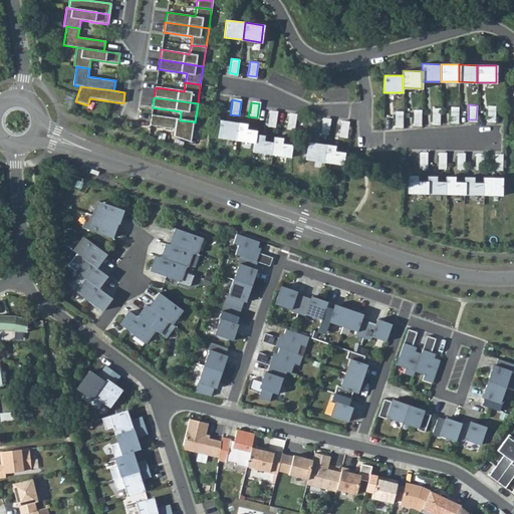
[(495,120),(495,105),(486,105),(486,119),(495,120)]
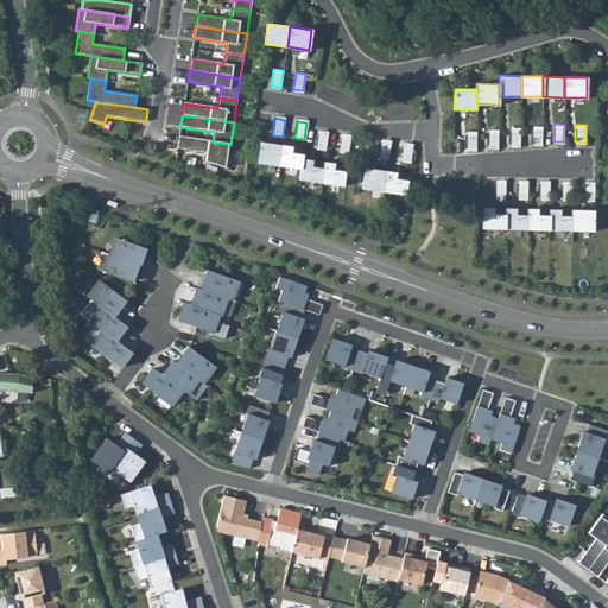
[(542,144),(542,126),(532,126),(531,144),(542,144)]
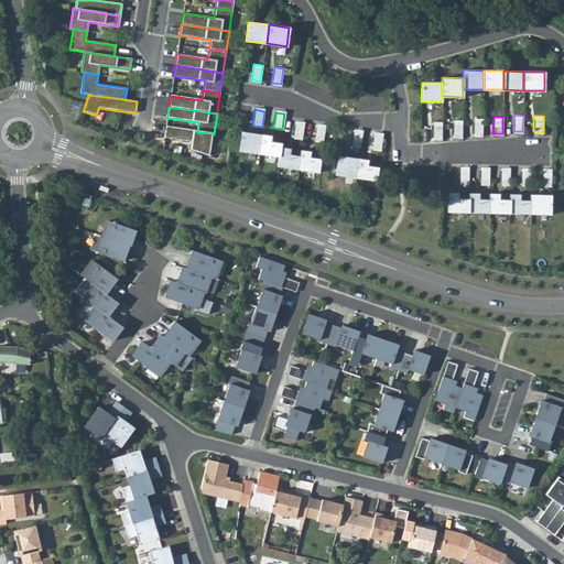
[(483,134),(483,119),(473,118),(473,134),(483,134)]
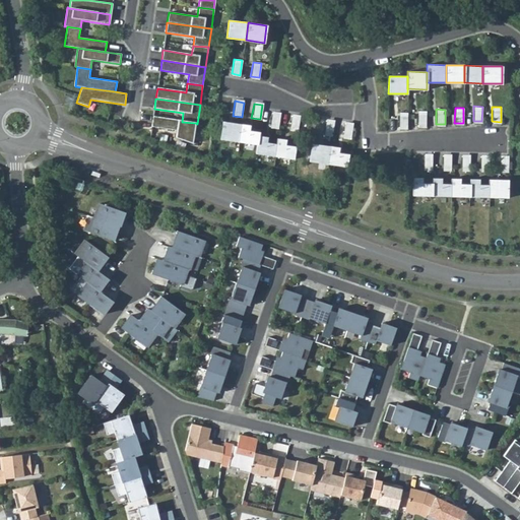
[(426,125),(426,111),(417,111),(416,125),(426,125)]
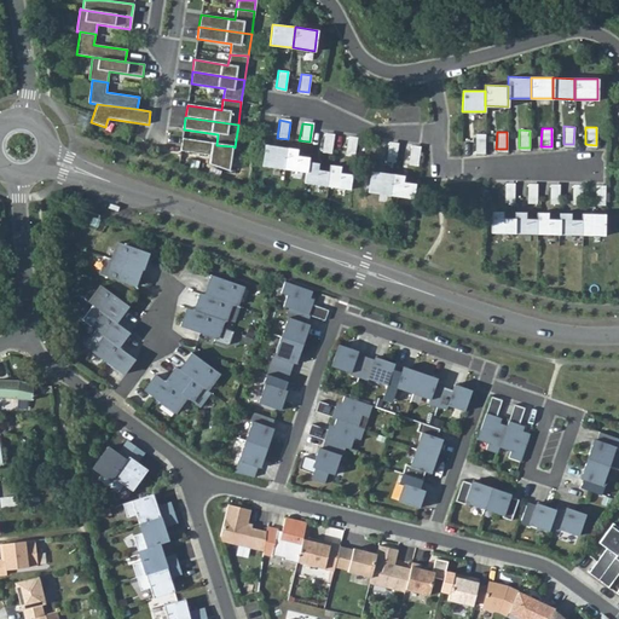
[(485,151),(485,133),(474,133),(474,151),(485,151)]
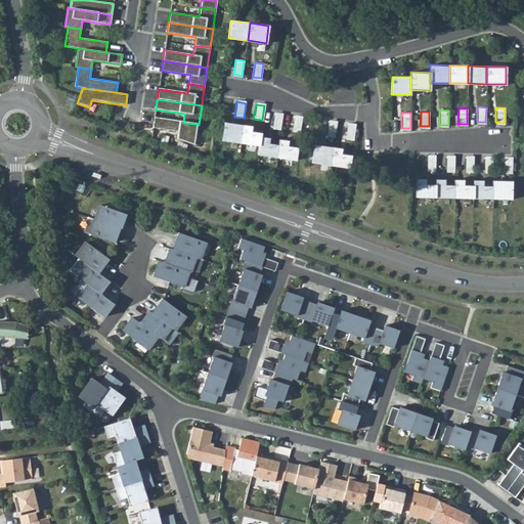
[(280,129),(282,115),(273,114),(271,128),(280,129)]
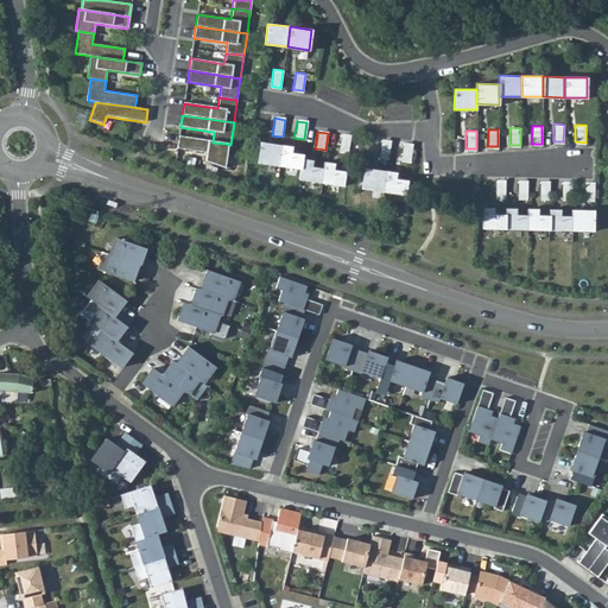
[(348,153),(350,137),(340,135),(337,152),(348,153)]
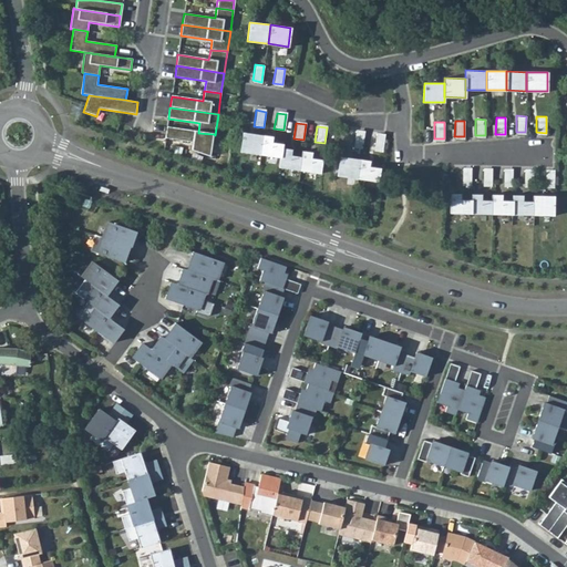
[(210,158),(214,134),(198,133),(167,127),(165,140),(193,144),(192,152),(210,158)]
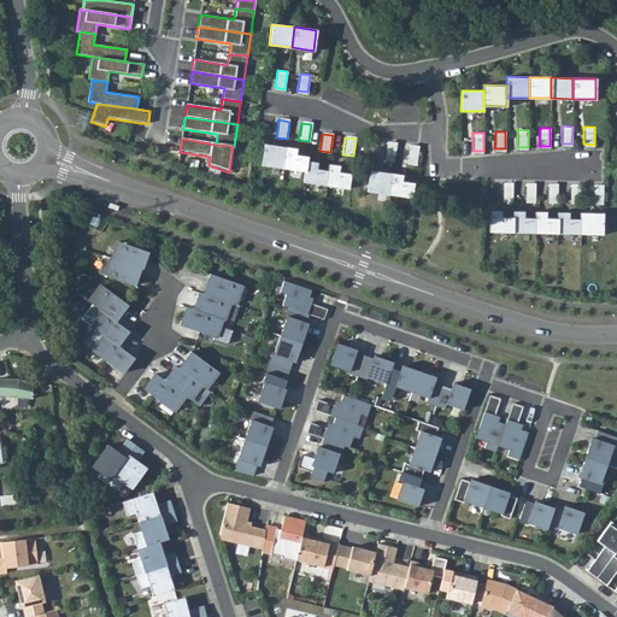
[(394,162),(397,145),(386,144),(383,160),(394,162)]
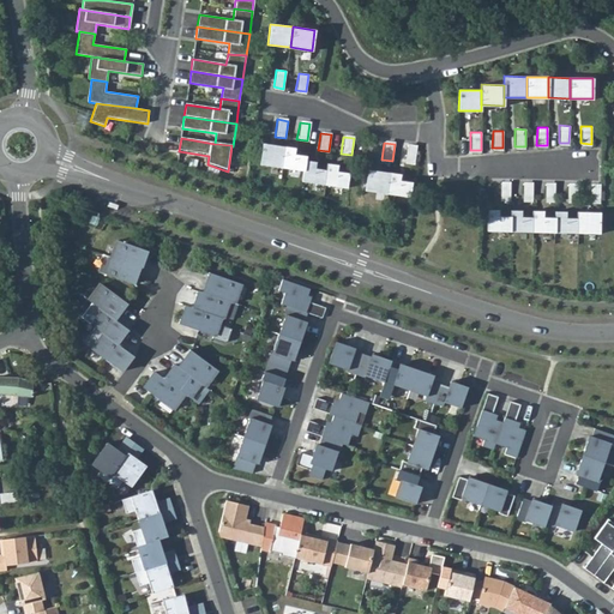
[(262,144),(258,164),(281,167),(284,146),(262,144)]
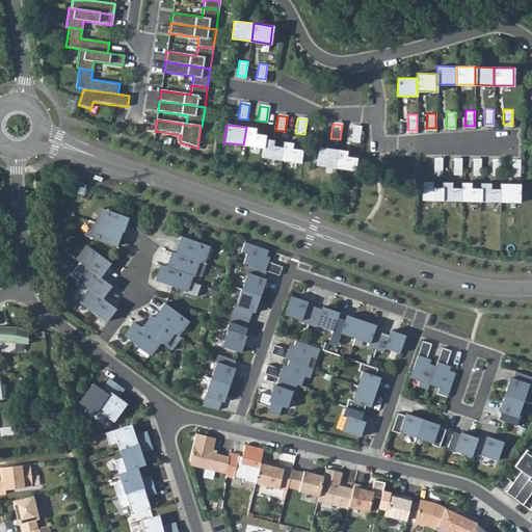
[(358,142),(361,128),(352,126),(349,141),(358,142)]
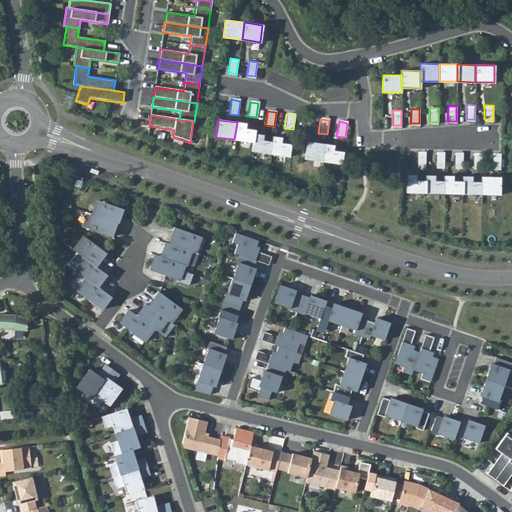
[(234,139),(253,142),(254,130),(244,129),(245,124),(237,122),(234,139)]
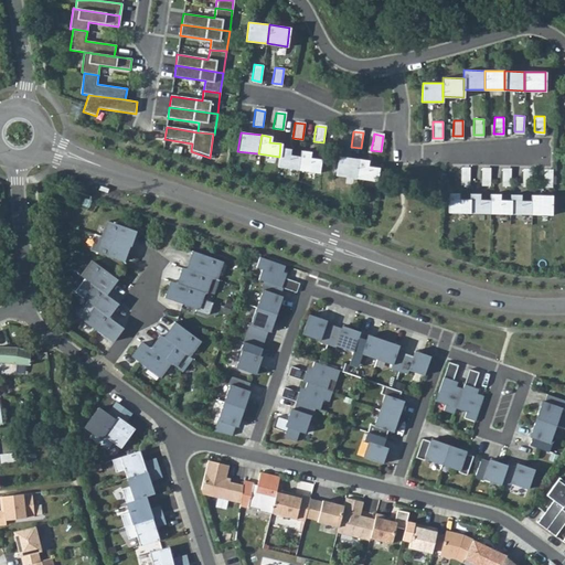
[(277,167),(278,167),(298,169),(300,157),(289,155),(289,149),(280,148),(279,157),(277,167)]
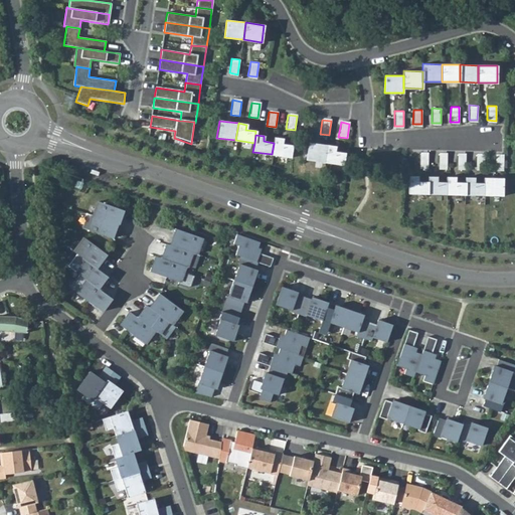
[(274,143),(272,154),(291,157),(292,145),(283,144),(283,139),(274,137),(274,143)]
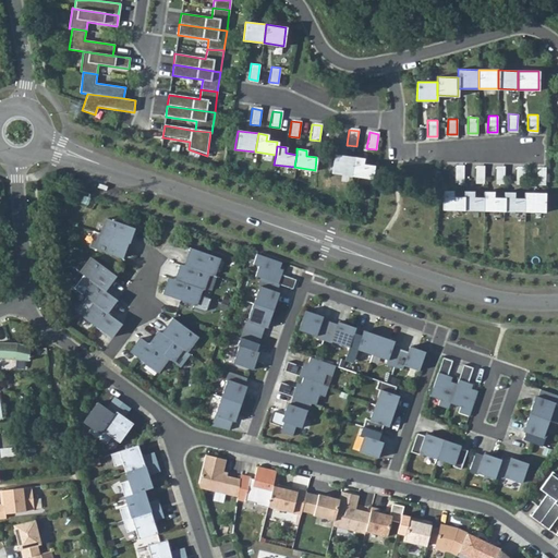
[(334,154),(331,172),(352,176),(354,157),(334,154)]
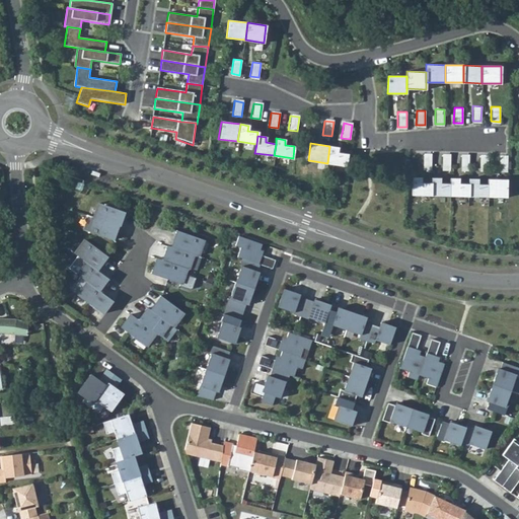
[(339,147),(329,146),(327,163),(346,166),(348,154),(339,152),(339,147)]
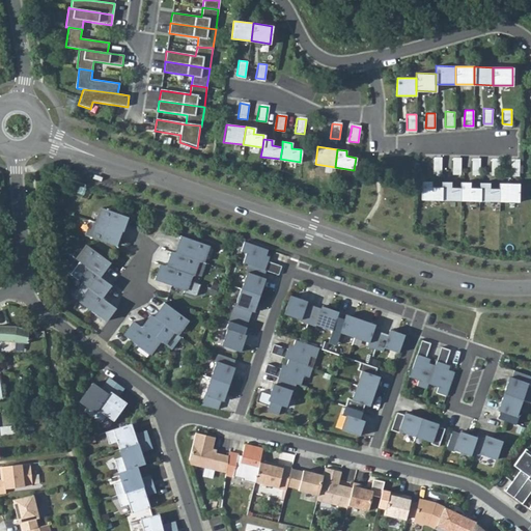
[(441,174),(441,159),(432,159),(432,173),(441,174)]
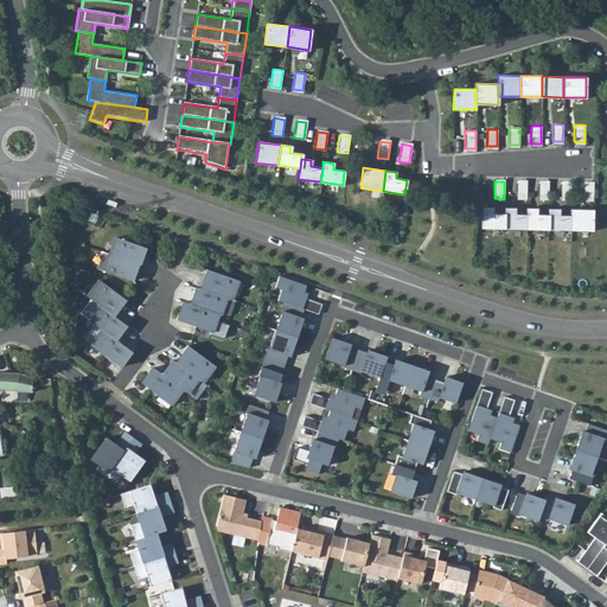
[(526,199),(526,183),(517,183),(516,199),(526,199)]
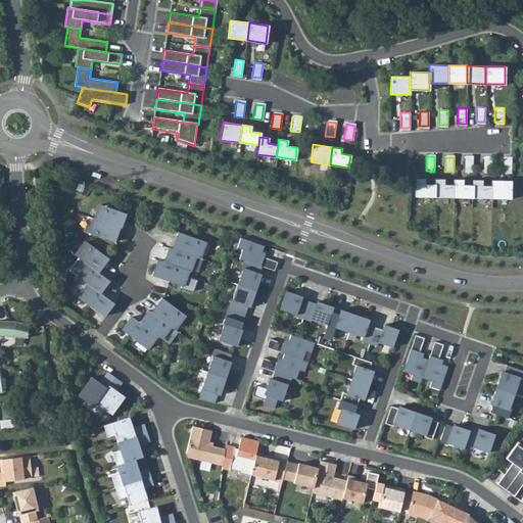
[(473,172),(473,157),(464,157),(464,172),(473,172)]
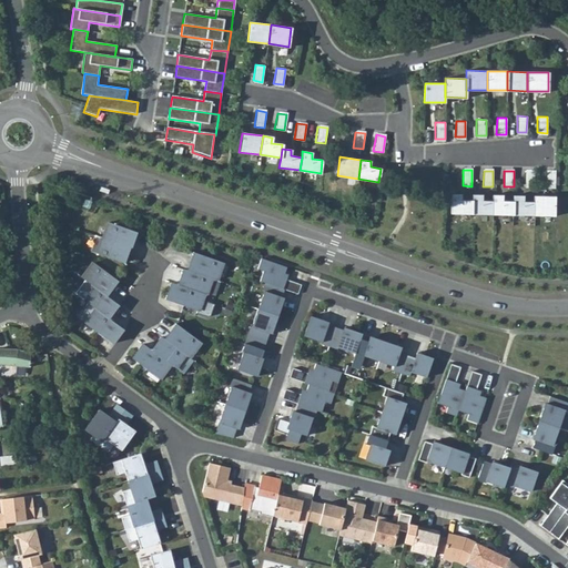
[(534,188),(535,172),(525,171),(524,188),(534,188)]
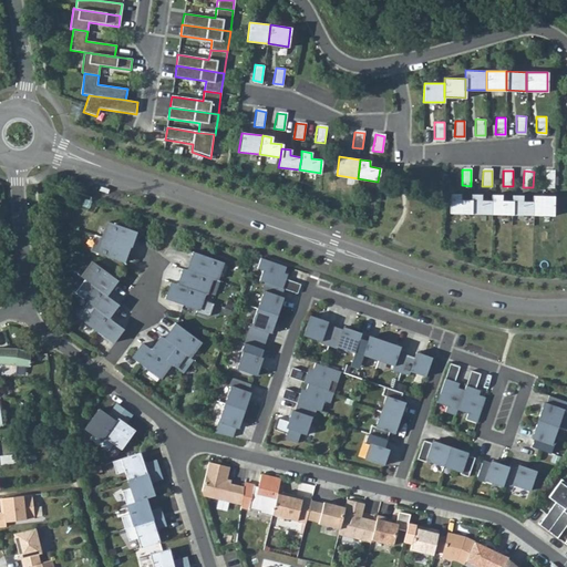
[(554,188),(554,172),(545,172),(544,187),(554,188)]
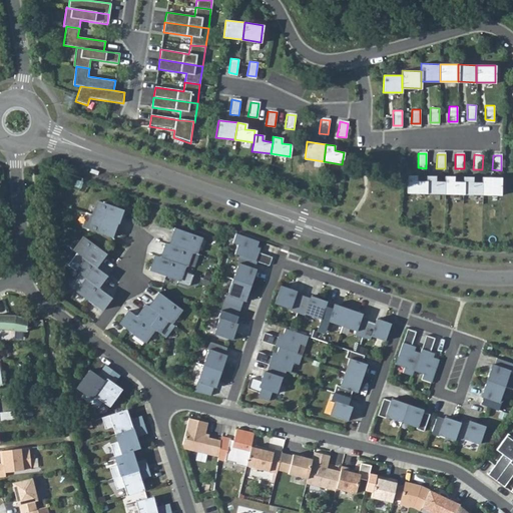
[(416,175),(407,175),(407,192),(426,192),(427,181),(426,180),(416,180),(416,175)]
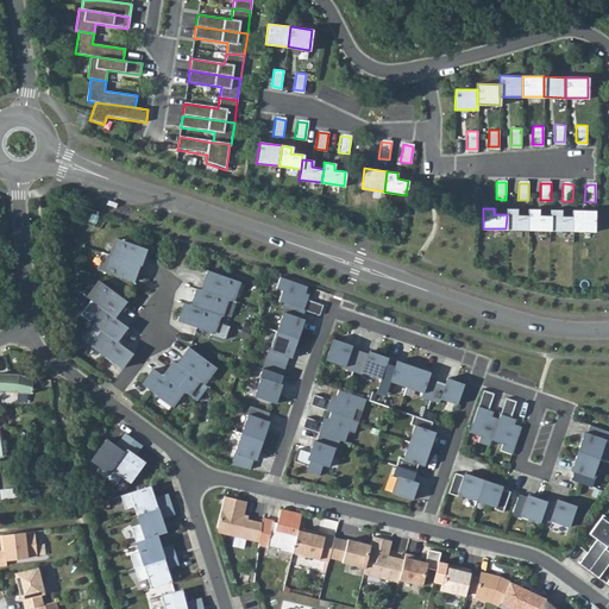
[(527,230),(528,215),(516,215),(516,208),(506,208),(506,214),(507,215),(506,228),(527,230)]
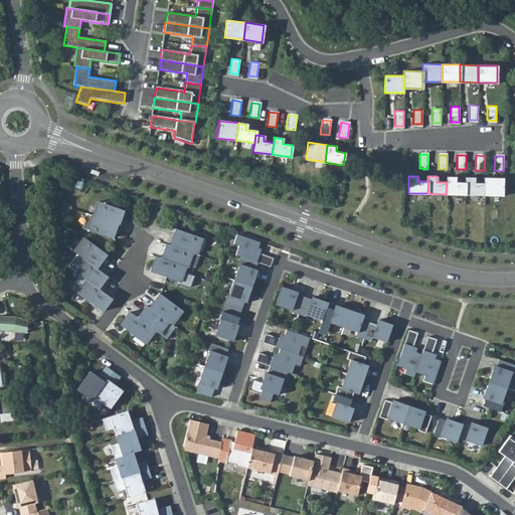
[(446,194),(465,194),(465,183),(455,183),(456,177),(447,177),(447,182),(446,194)]
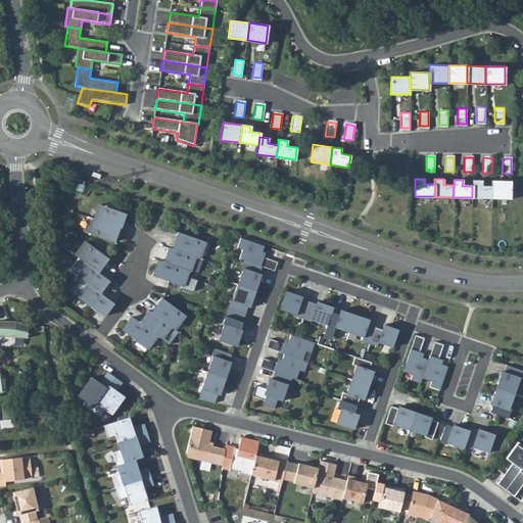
[(472,197),(491,198),(491,186),(481,186),(481,180),(472,180),(472,186),(472,197)]
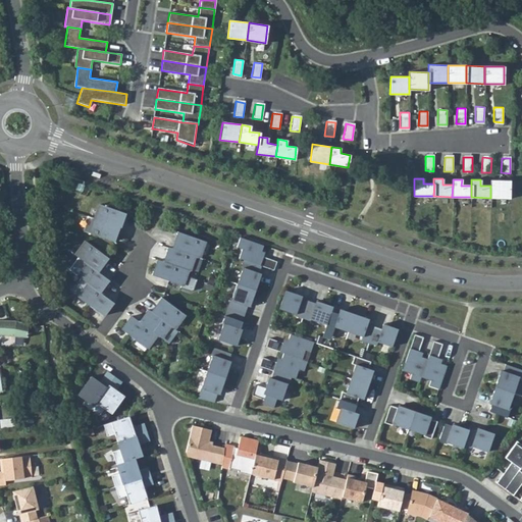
[(491,198),(510,198),(510,180),(490,179),(490,186),(490,198),(491,198)]
